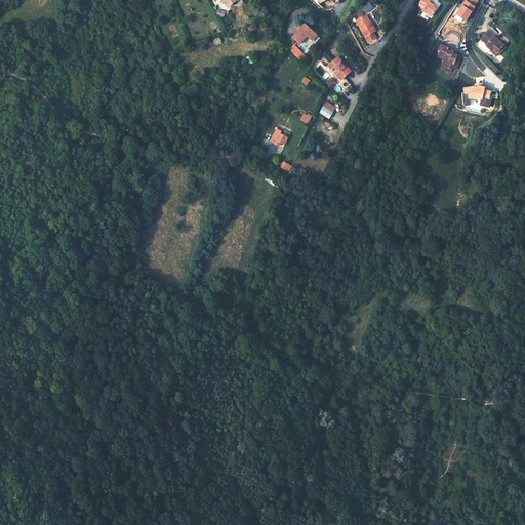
[(428,0),(420,0),(417,4),(422,7),(421,9),(431,16),(437,7),(427,1),(428,0)]
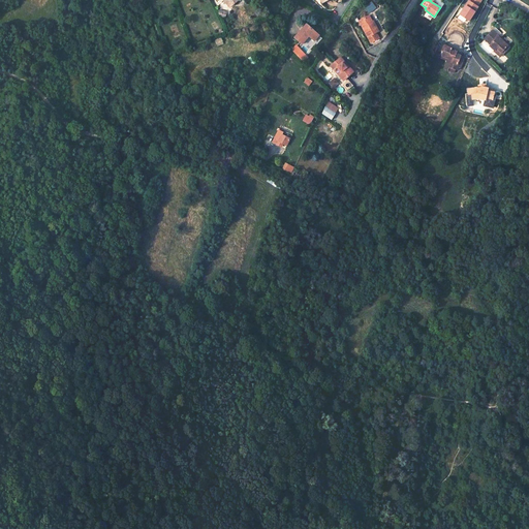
[(469,21),(483,0),(481,0),(469,0),(469,1),(468,0),(467,0),(457,18),(464,22),(466,19),(469,21)]
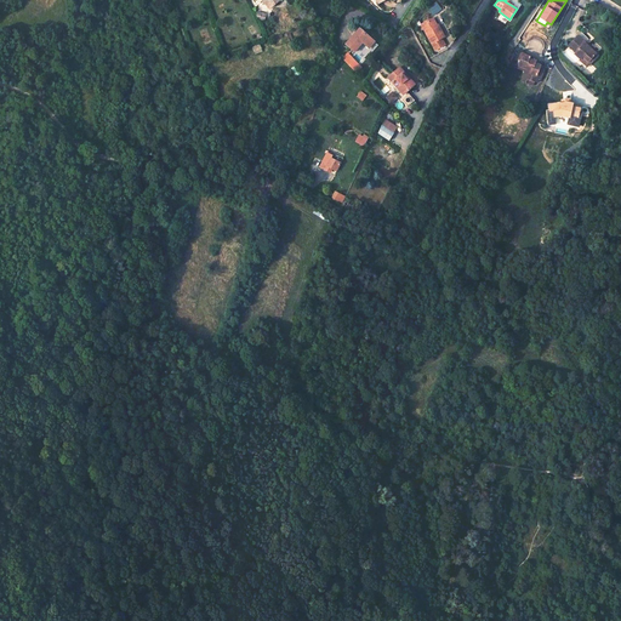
[(434,1),(426,9),(433,16),(440,10),(434,1)]
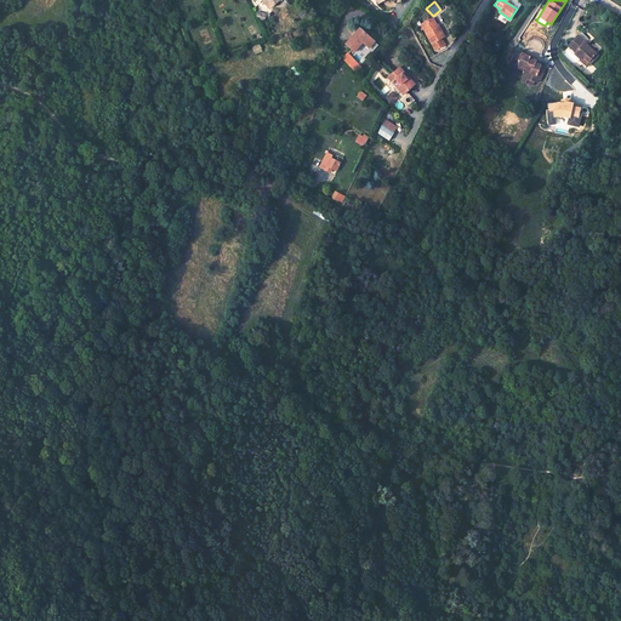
[(428,15),(416,22),(429,47),(442,43),(438,36),(439,35),(433,22),(428,15)]
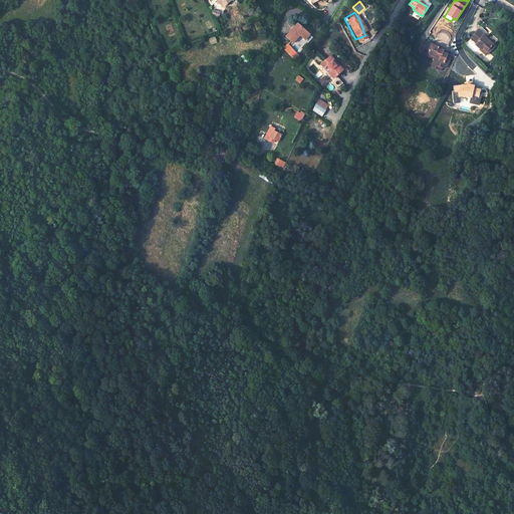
[(310,35),(298,24),(286,37),(292,42),(299,34),(300,35),(305,40),(310,35)]
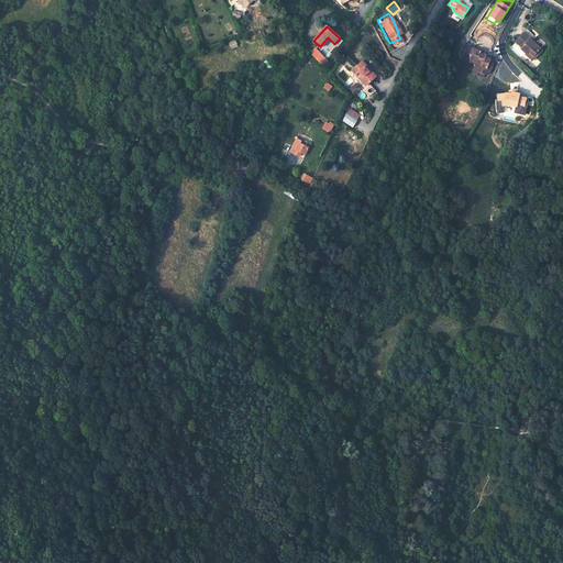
[(516,43),(528,54),(530,52),(538,59),(542,55),(540,54),(544,50),(536,41),(527,32),(516,43)]
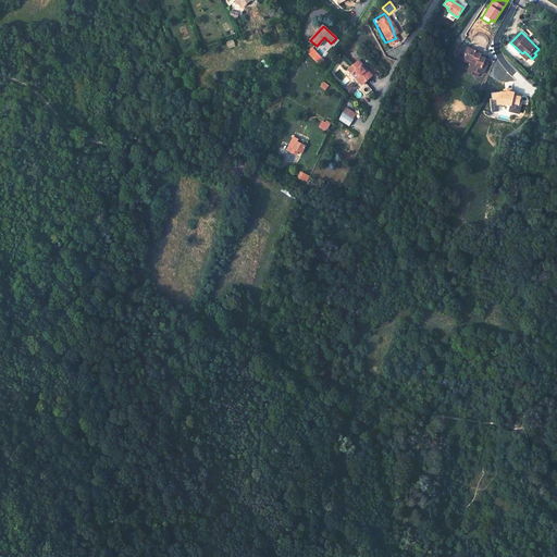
[(324,37),(317,46),(318,47),(325,38),(324,37)]
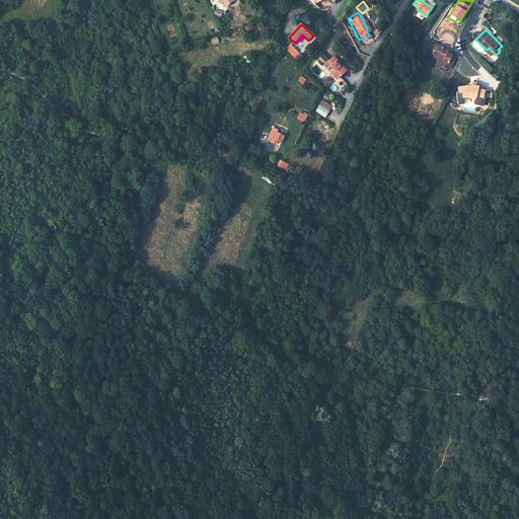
[(435,53),(444,57),(443,61),(440,68),(446,70),(448,64),(451,65),(455,56),(447,53),(448,51),(442,49),(443,47),(435,44),(430,56),(434,57),(435,53)]
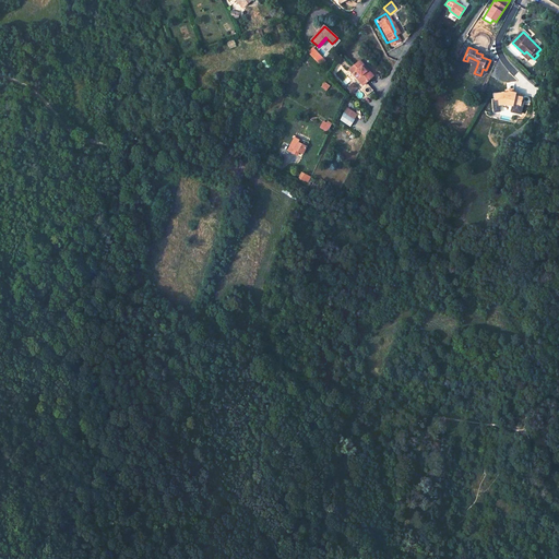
[(312,49),(309,52),(321,64),(324,61),(312,49)]
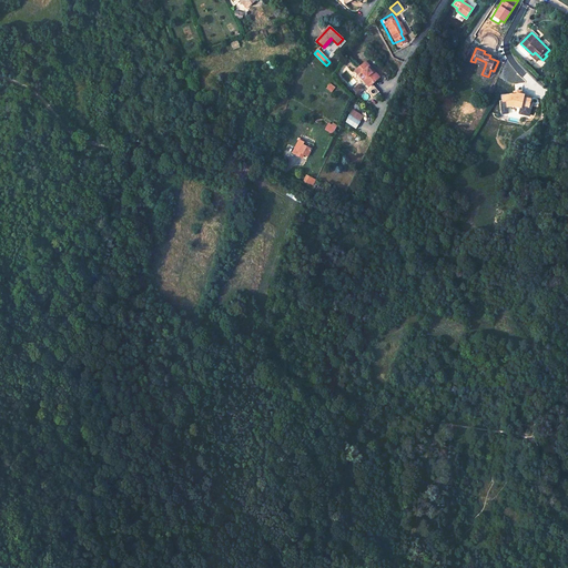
[(539,63),(543,60),(535,52),(533,54),(531,56),(539,63)]
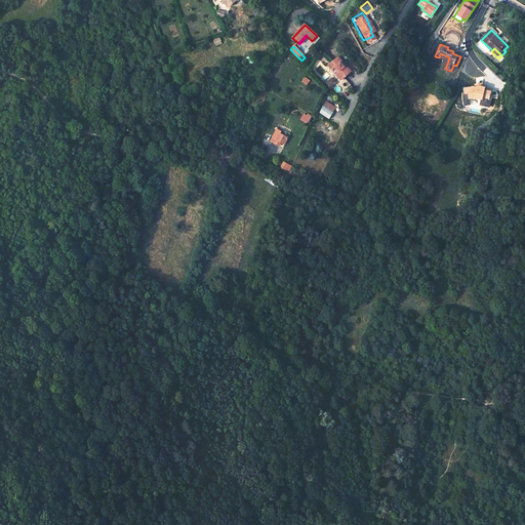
[(350,73),(336,57),(326,66),(339,82),(350,73)]
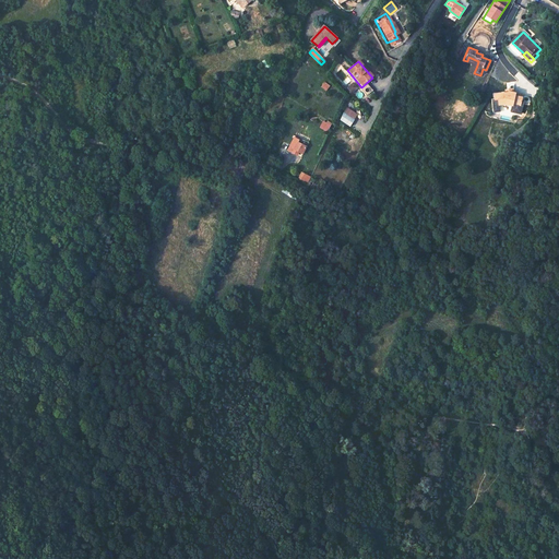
[(345,88),(351,95),(358,88),(353,82),(345,88)]
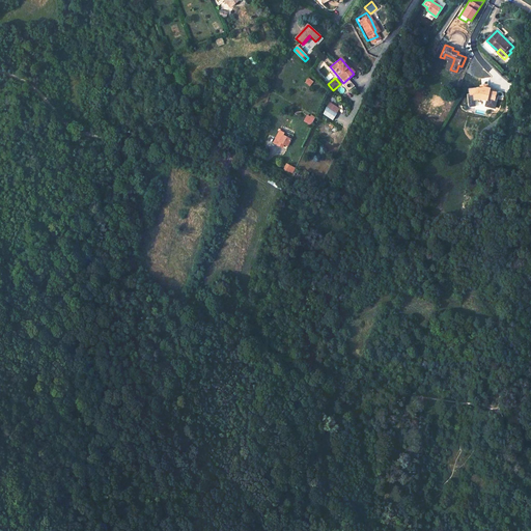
[(348,91),(355,86),(347,79),(342,84),(348,91)]
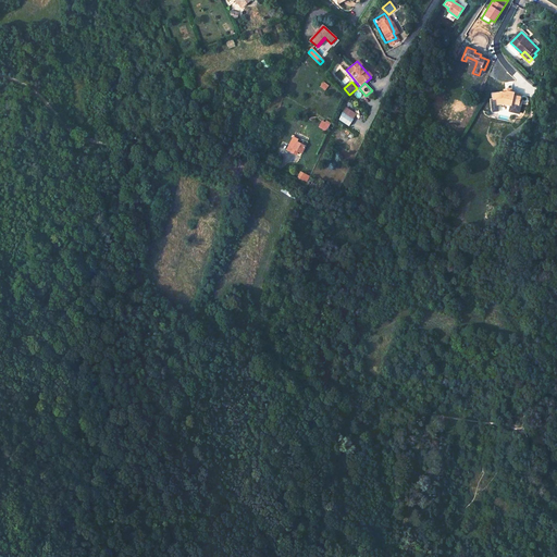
[(506,103),(511,103),(511,104),(519,107),(521,97),(515,96),(515,93),(510,93),(502,94),(493,94),(495,104),(506,103)]
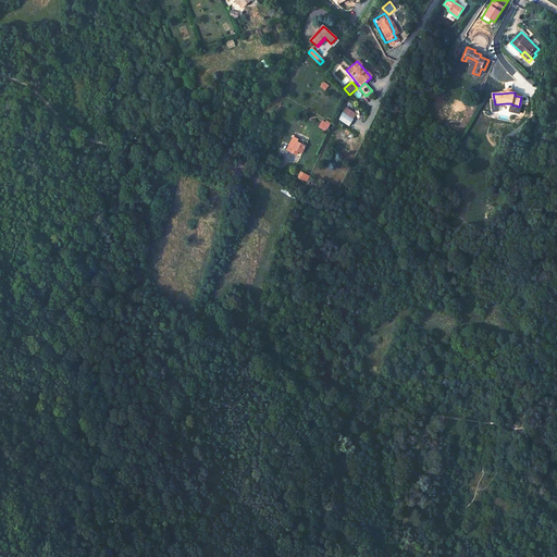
[(348,126),(356,113),(344,108),(337,121),(348,126)]
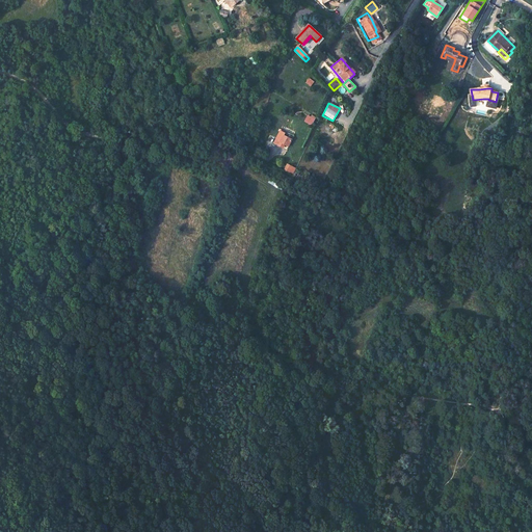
[(308,114),(302,122),(310,126),(315,118),(308,114)]
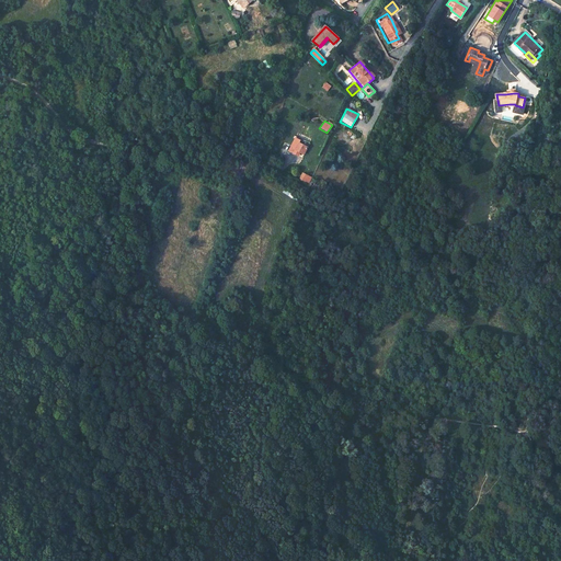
[(293,152),(301,157),(305,150),(296,146),(293,152)]
